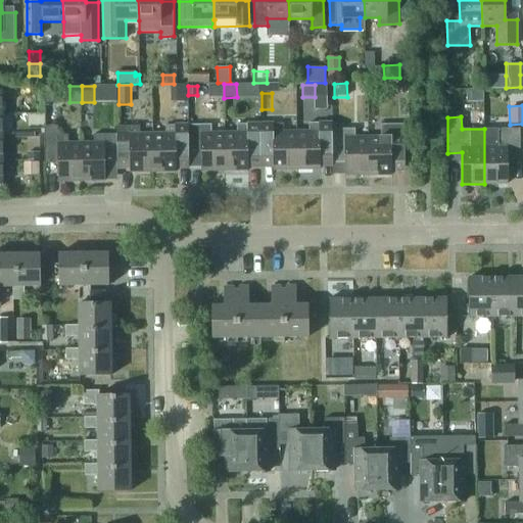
[(332,156),(332,128),(332,123),(310,123),(310,132),(296,132),(297,169),(320,169),(320,156),(332,156)]
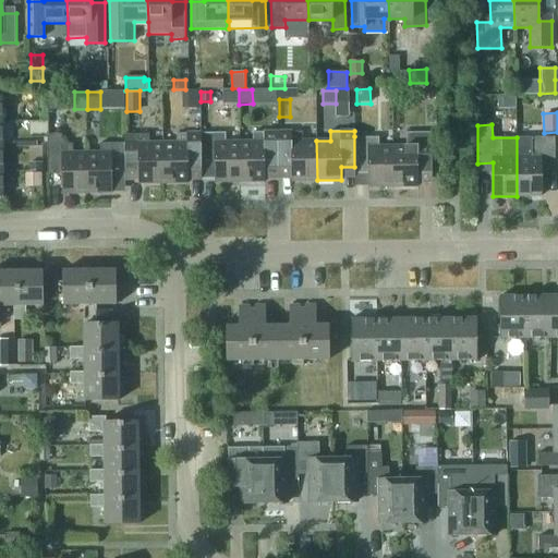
[(407,144),(392,145),(393,185),(419,185),(419,171),(431,171),(431,131),(405,131),(407,144)]
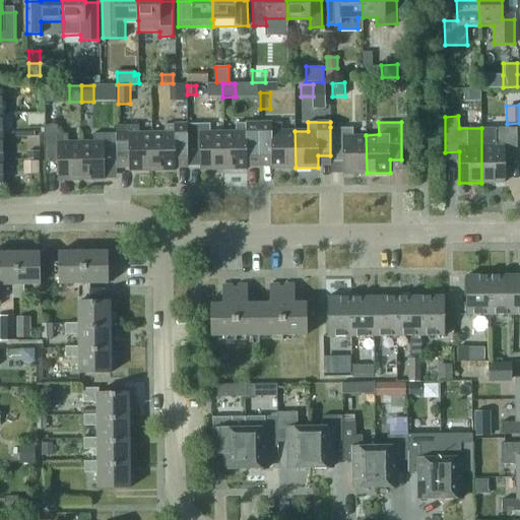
[(188,157),(187,123),(165,124),(163,133),(151,133),(152,170),(175,169),(174,157),(188,157)]
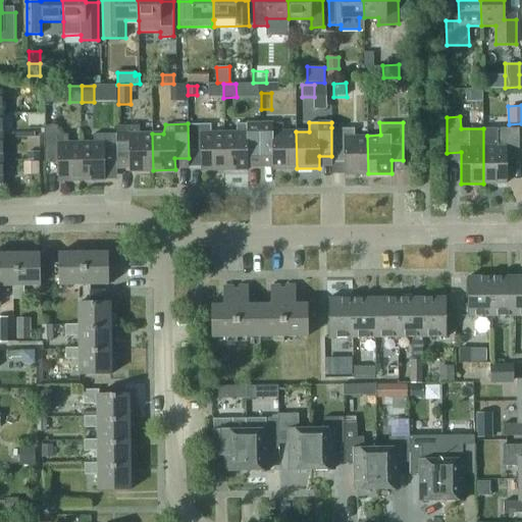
[(224,169),(224,133),(211,133),(210,123),(188,123),(189,158),(201,157),(201,169),(224,169)]
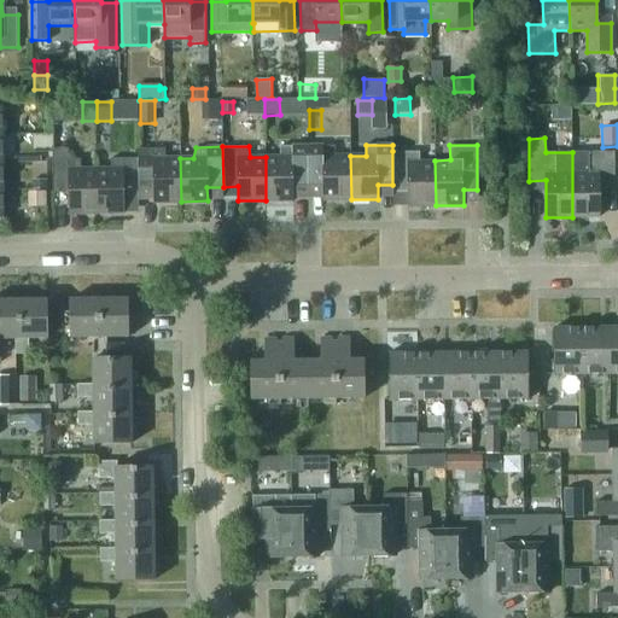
[(266,157),(266,200),(295,199),(293,186),(308,185),(308,146),(281,146),(281,156),(266,157)]
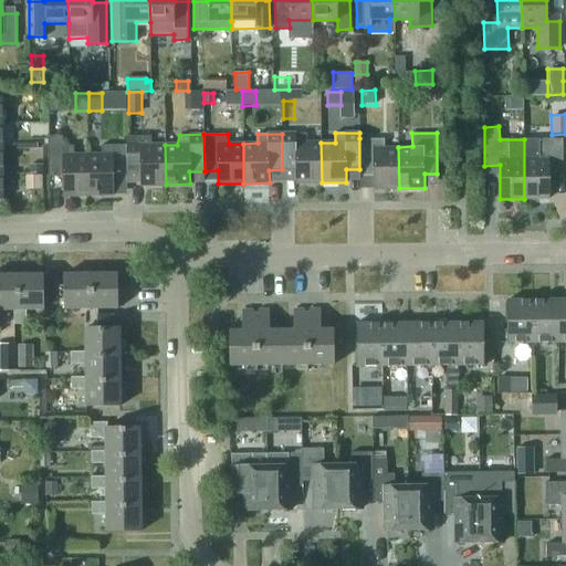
[(306,134),(282,134),(282,169),(295,169),(295,182),(322,182),(321,143),(306,143),(306,134)]
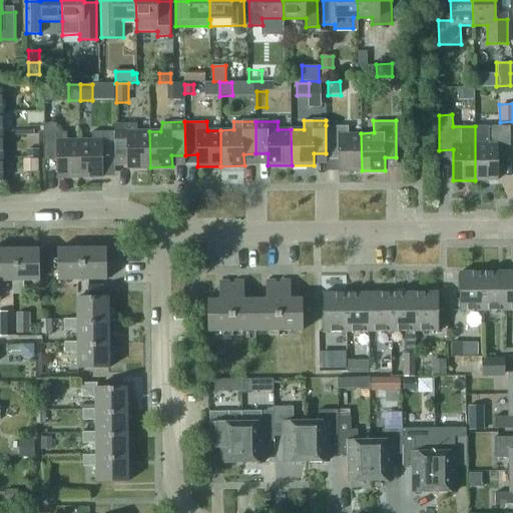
[(150,167),(149,131),(137,131),(137,122),(114,123),(114,131),(114,153),(126,153),(127,167),(150,167)]
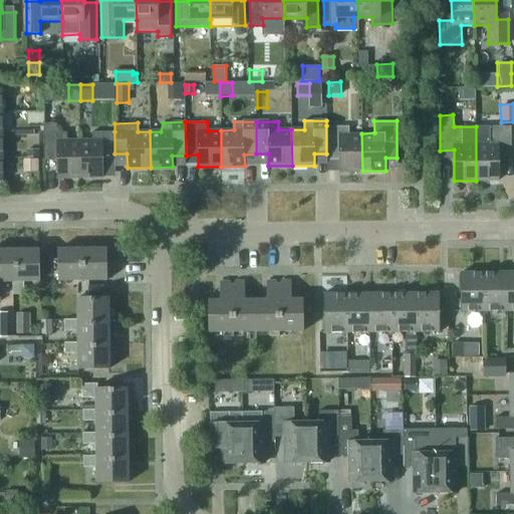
[(79,176),(78,142),(67,142),(67,133),(56,133),(56,124),(44,124),(44,161),(57,161),(58,177),(79,176)]
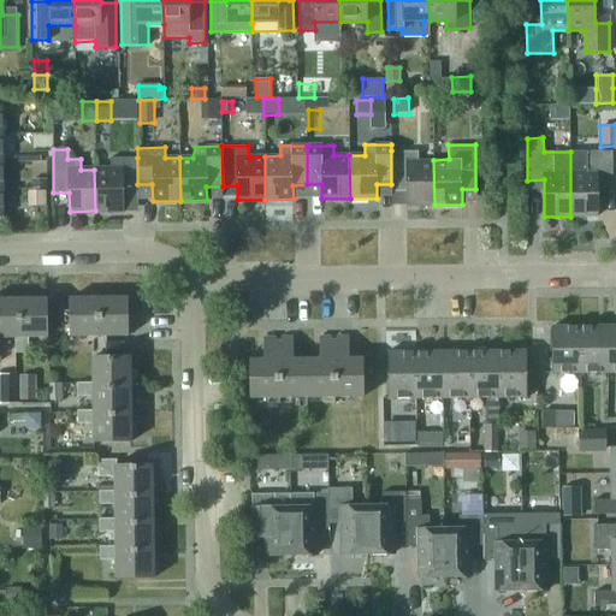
[(391,150),(391,184),(391,189),(407,189),(407,205),(434,205),(433,160),(418,160),(418,150),(391,150)]
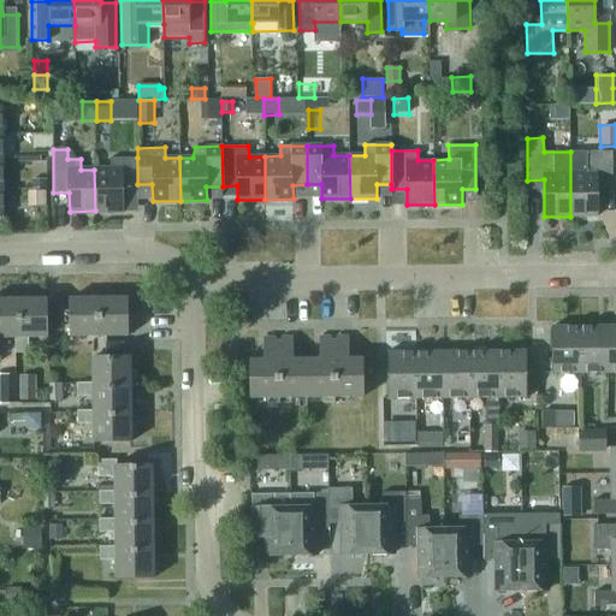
[(611,150),(570,152),(570,217),(598,215),(597,179),(612,179),(611,150)]
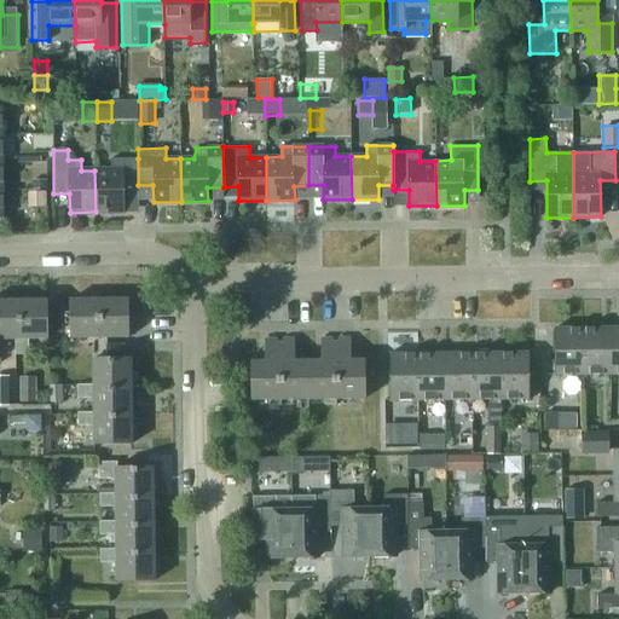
[(94,171),(96,212),(125,212),(125,191),(138,191),(138,185),(138,158),(111,158),(111,169),(94,171)]
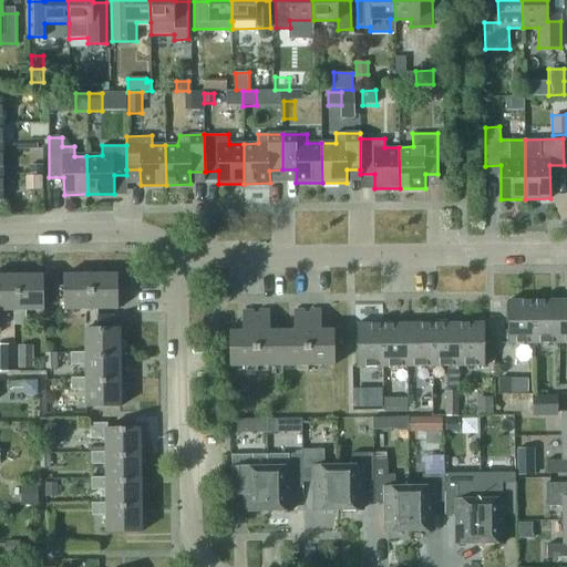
[(42,191),(42,176),(26,176),(26,191),(42,191)]
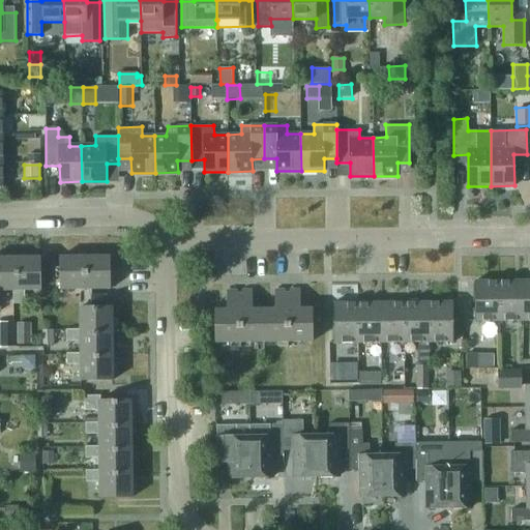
[(16,290),(16,257),(0,256),(0,310),(1,311),(1,290),(13,290),(16,290)]
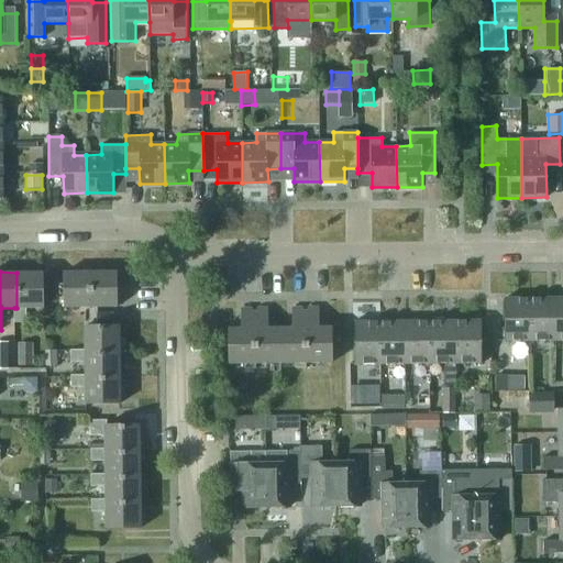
[(97,307),(117,306),(117,272),(65,272),(65,307),(85,307),(85,327),(97,327),(97,307)]
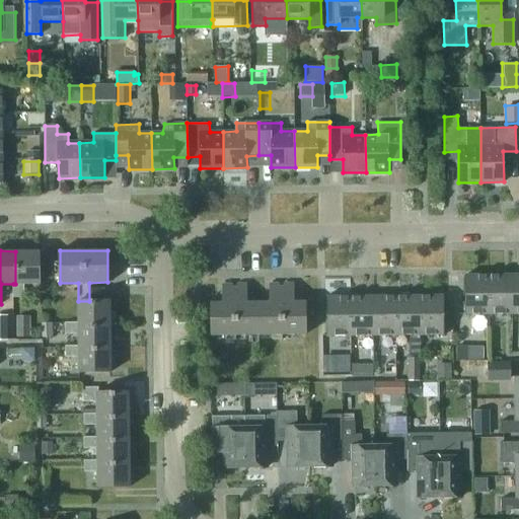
[(24,284),(40,283),(39,251),(15,251),(15,284),(13,284),(13,297),(24,297),(24,284)]
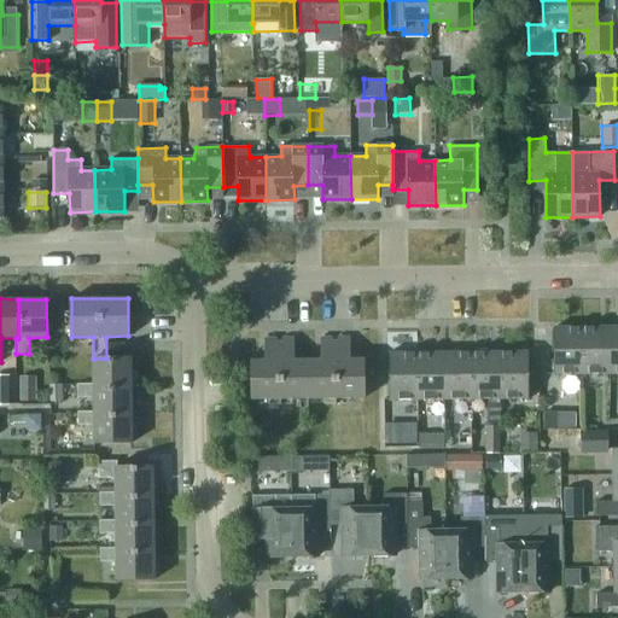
[(611,327),(584,328),(584,373),(612,373),(611,327)]
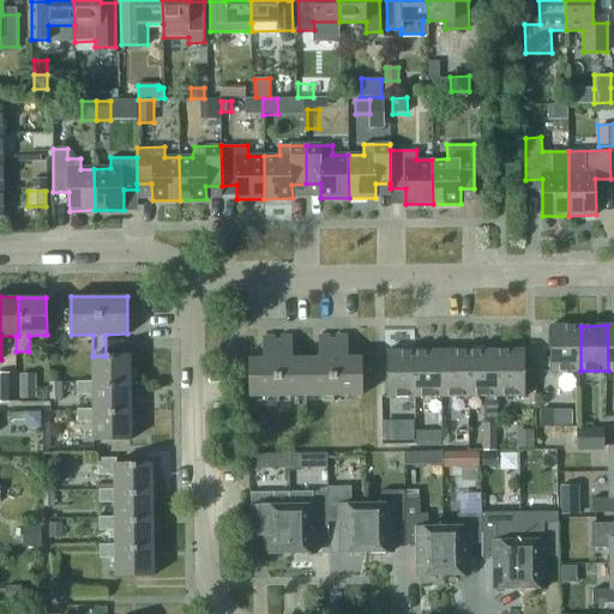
[(581,371),(581,326),(553,326),(553,372),(581,371)]
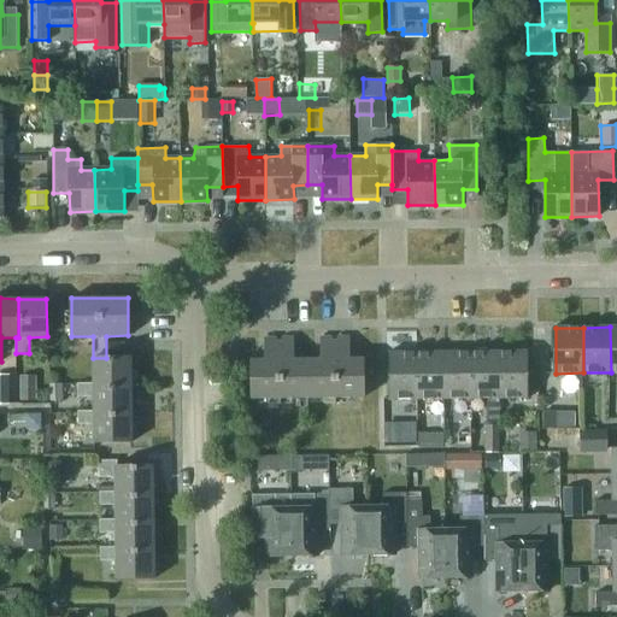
[(278,338),(264,338),(265,360),(251,360),(251,398),(280,398),(278,338)]
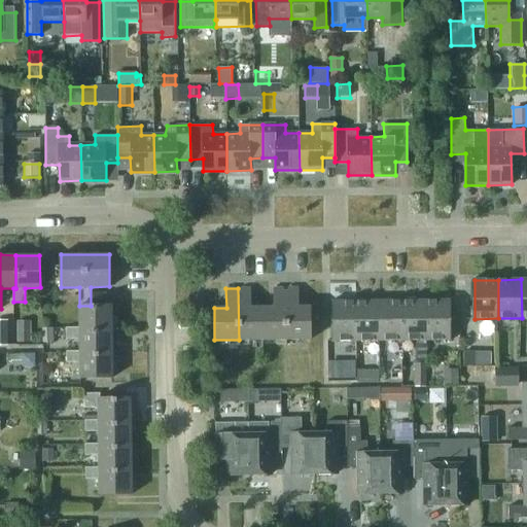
[(261,307),(250,308),(250,288),(238,288),(239,340),(262,340),(261,307)]
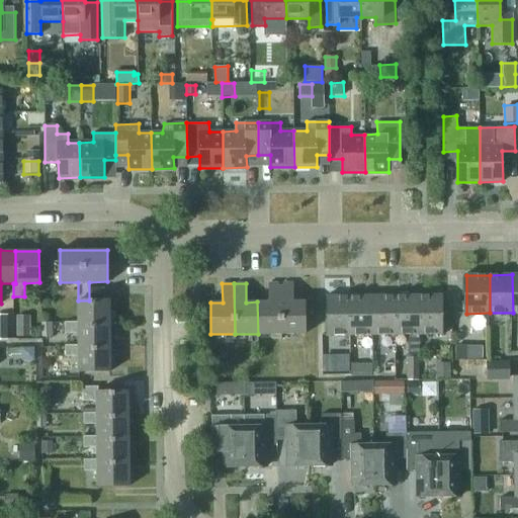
[(280,283),(268,283),(268,301),(257,301),(258,334),(281,334),(280,283)]
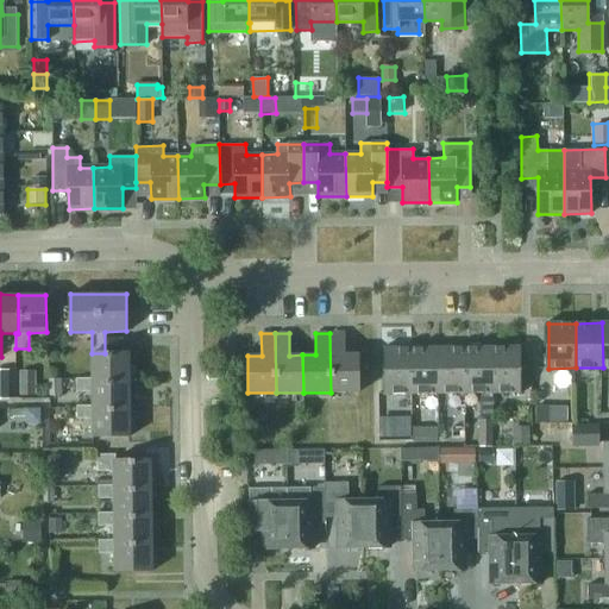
[(358,391),(358,355),(344,355),(344,333),(330,333),(331,393),(358,391)]
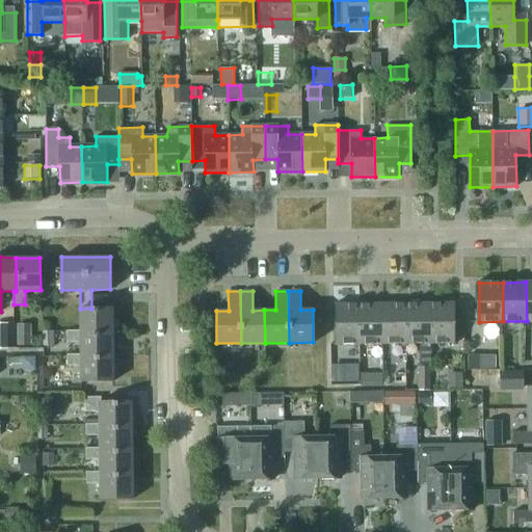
[(382,303),(358,304),(360,344),(382,344),(382,303)]
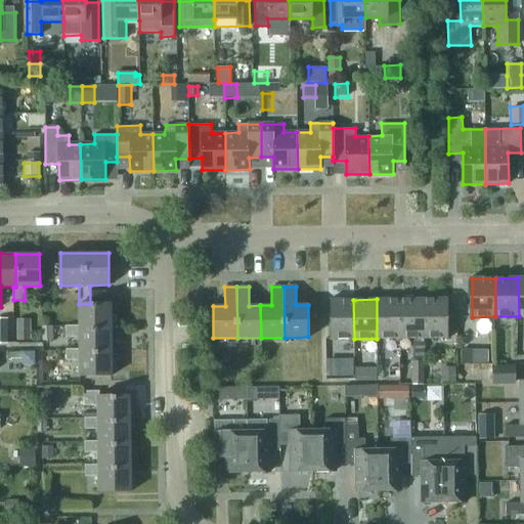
[(400,299),(377,299),(377,339),(400,339),(400,299)]
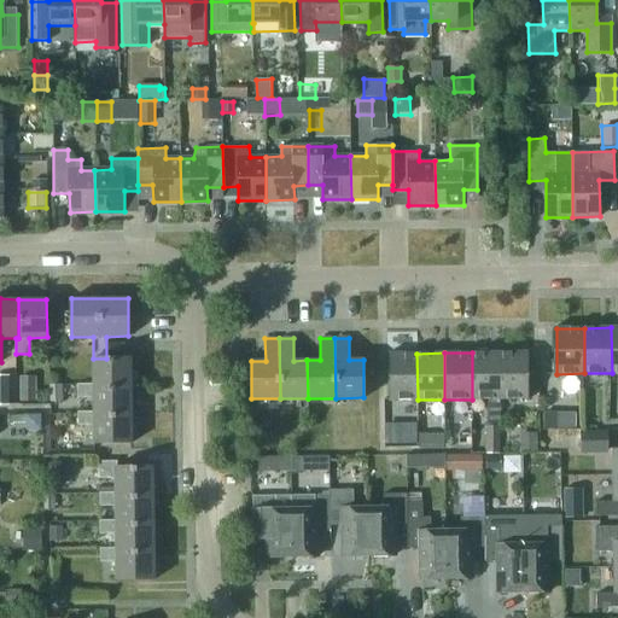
[(472,353),(472,400),(500,398),(500,353),(472,353)]
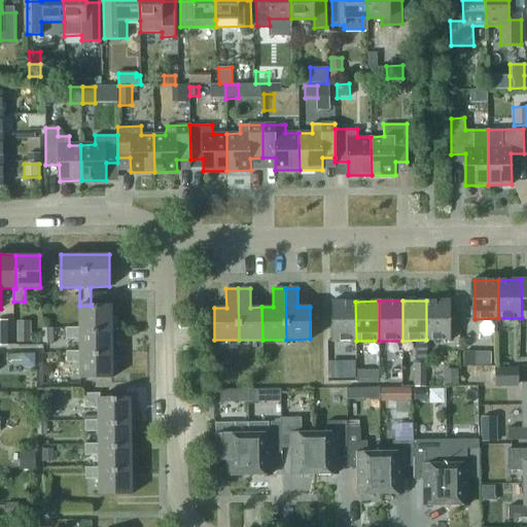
[(426,301),(426,340),(450,340),(450,301),(426,301)]
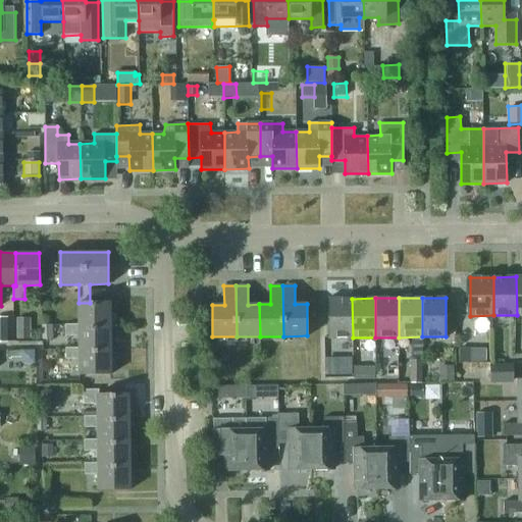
[(352,299),(328,299),(328,337),(353,337),(352,299)]
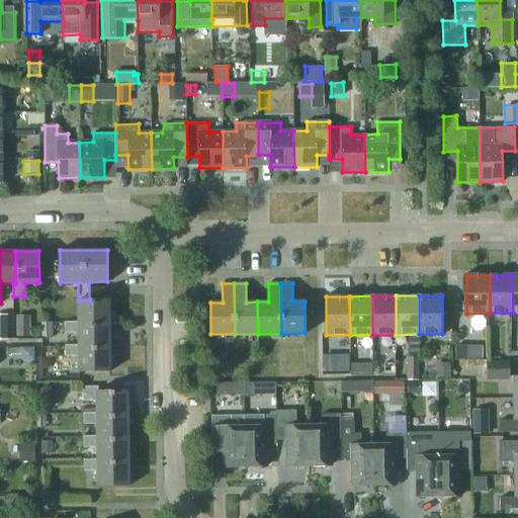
[(109,324),(109,304),(109,300),(89,300),(78,300),(78,322),(78,325),(109,324)]
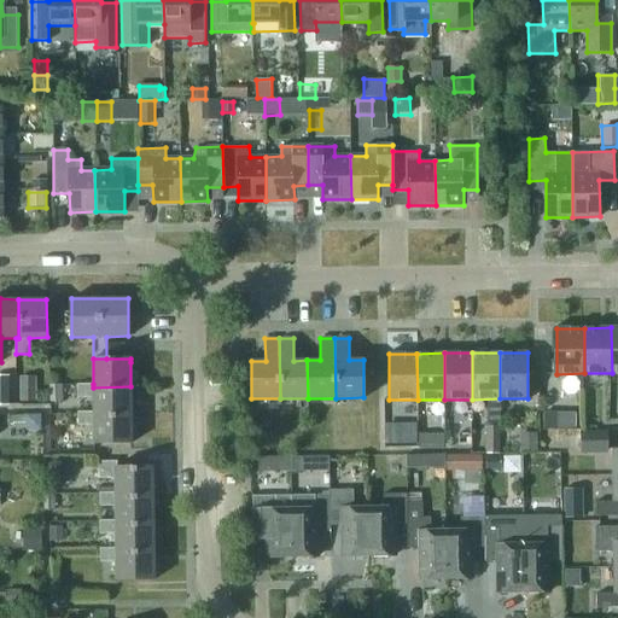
[(36,402),(36,377),(19,377),(19,402),(36,402)]
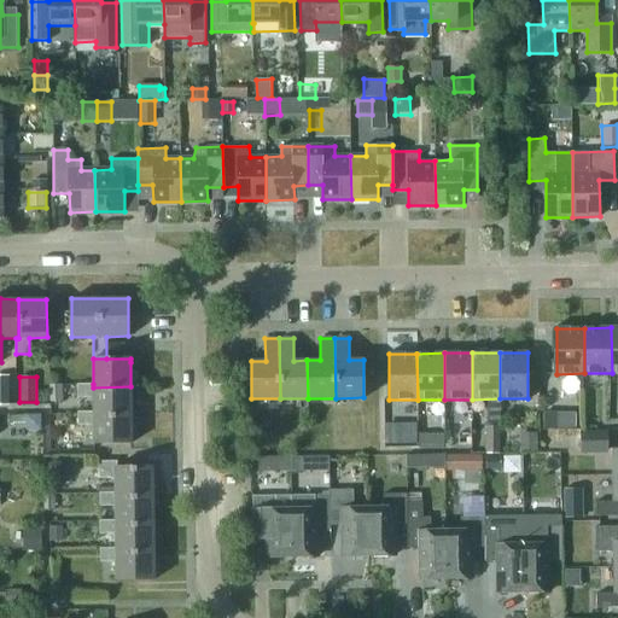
[(77,397),(93,397),(94,412),(94,415),(132,414),(130,386),(93,388),(93,384),(77,384),(77,397)]
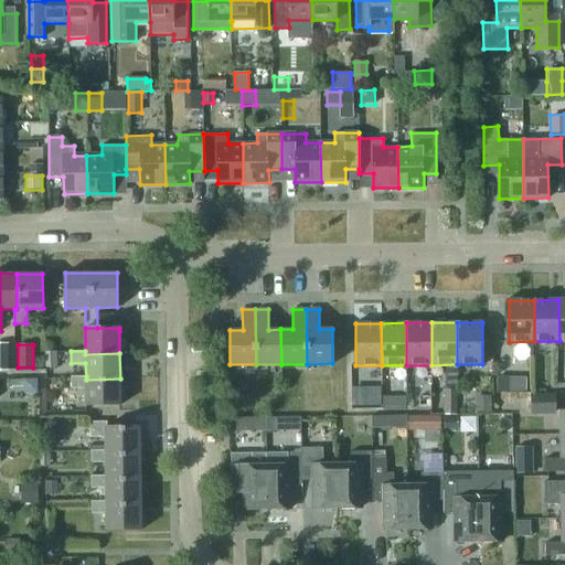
[(57,368),(57,352),(45,352),(45,369),(57,368)]
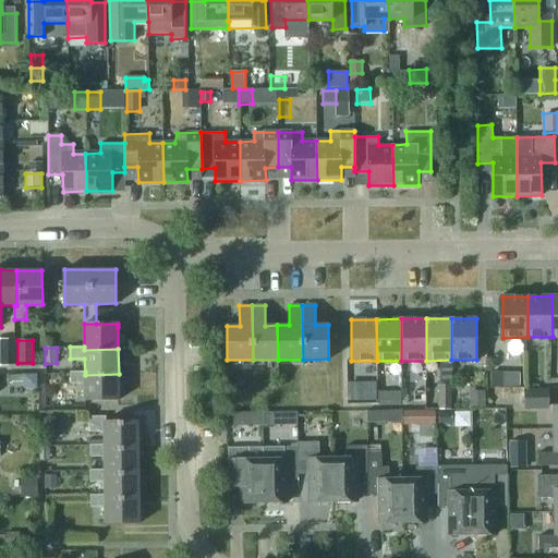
[(85,400),(119,399),(119,374),(85,375),(85,372),(70,372),(71,384),(85,384),(85,400)]
